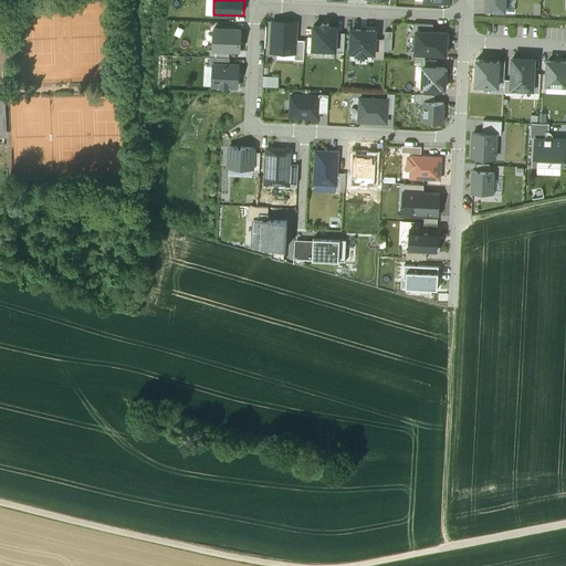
[(506,0),(484,0),(484,10),(506,11),(506,0)]
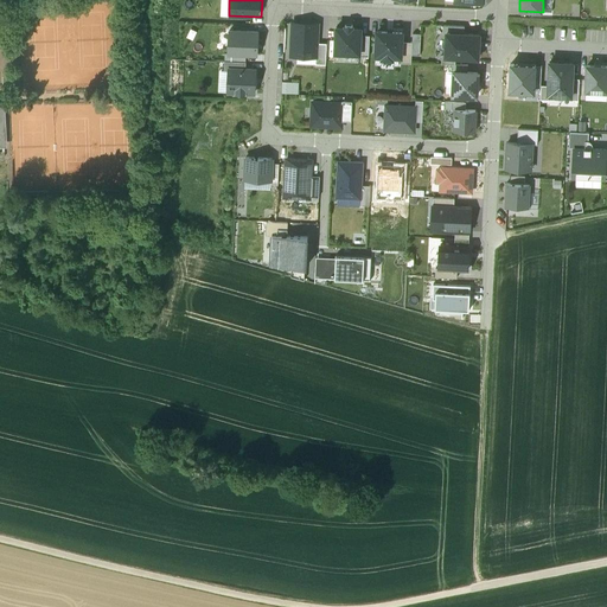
[(318,24),(292,23),(291,56),(317,57),(317,43),(318,24)]
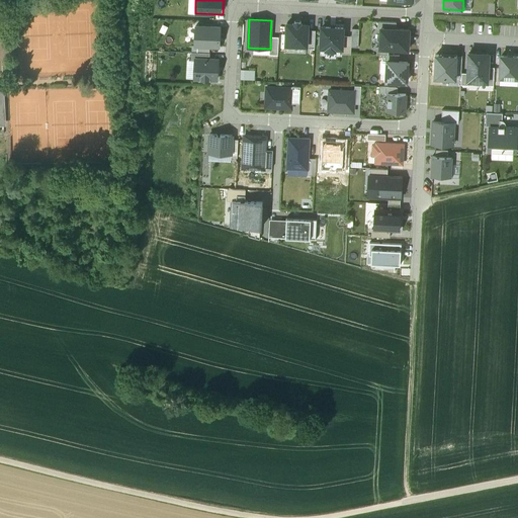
[(294,23),(287,23),(286,45),(308,46),(309,29),(309,24),(301,23),(301,21),(294,21),(294,23)]
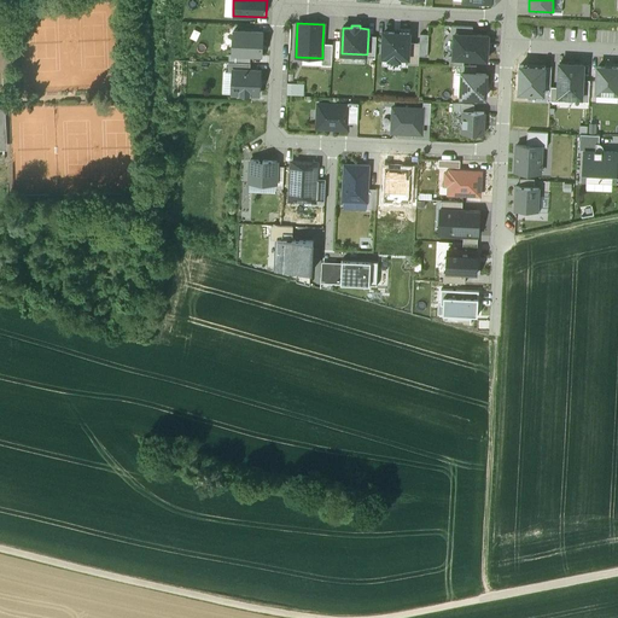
[(232,54),(252,54),(263,56),(264,33),(233,30),(232,54)]
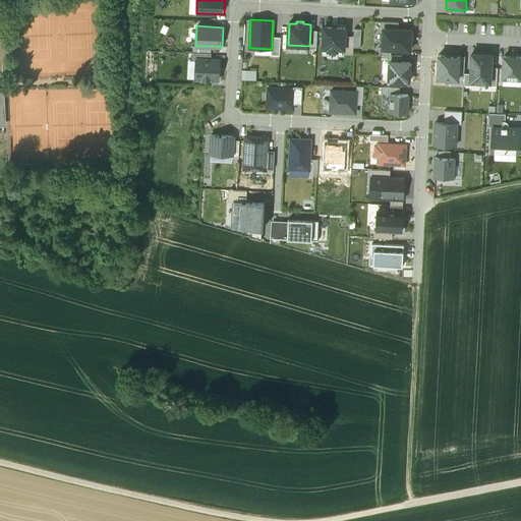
[(345,27),(324,27),(323,47),(329,48),(328,50),(337,50),(337,48),(344,49),(345,36),(345,27)]
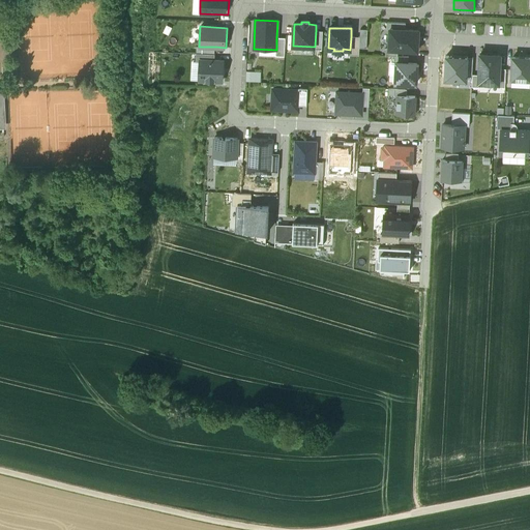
[(406,29),(390,28),(390,29),(389,48),(389,49),(399,50),(418,51),(419,30),(406,29)]
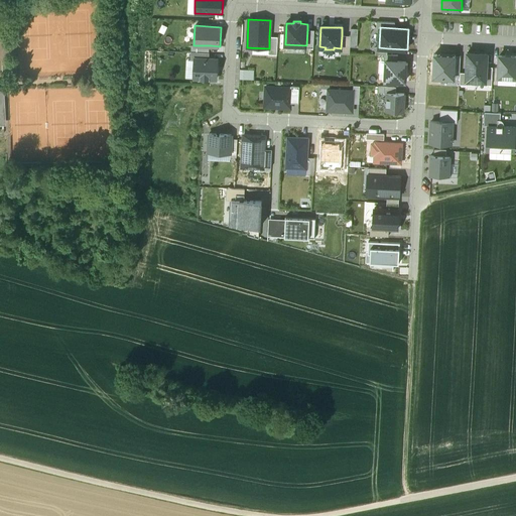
[(314,30),(307,29),(306,45),(306,47),(313,47),(314,30)]
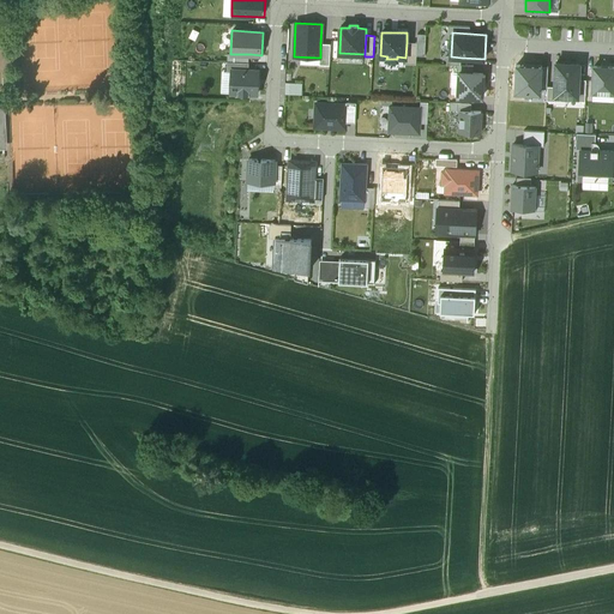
[(417,42),(407,42),(405,58),(405,64),(416,64),(416,55),(417,42)]
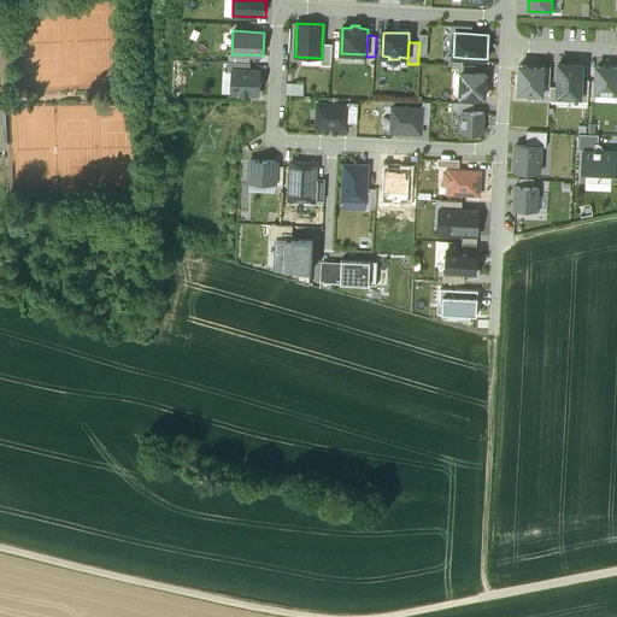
[(322,43),(322,58),(322,65),(331,65),(331,43),(322,43)]
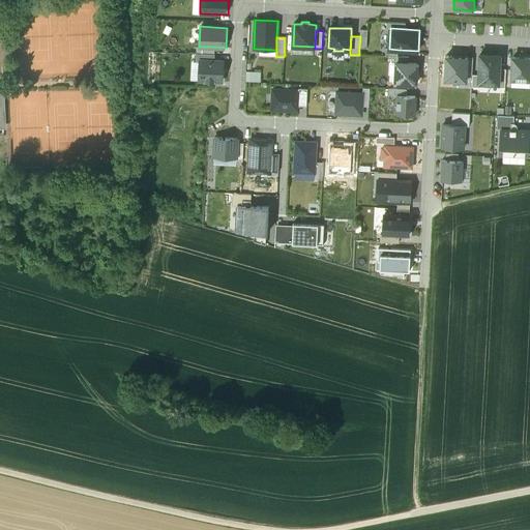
[(398,56),(399,50),(389,49),(389,48),(386,48),(385,55),(394,56),(398,56)]
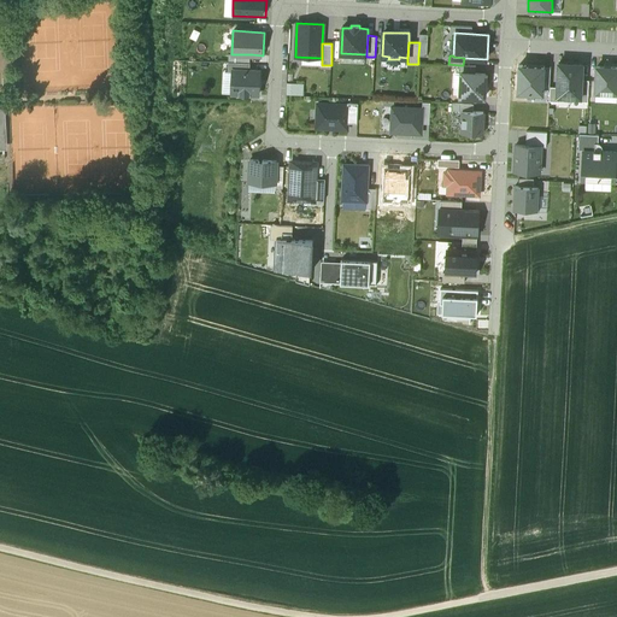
[(228,71),(233,71),(234,69),(251,70),(252,63),(229,62),(228,71)]
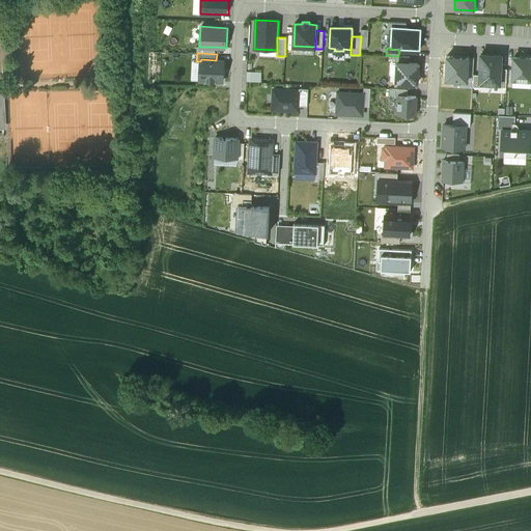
[(502,55),(480,54),(479,75),(479,83),(500,83),(501,68),(502,55)]
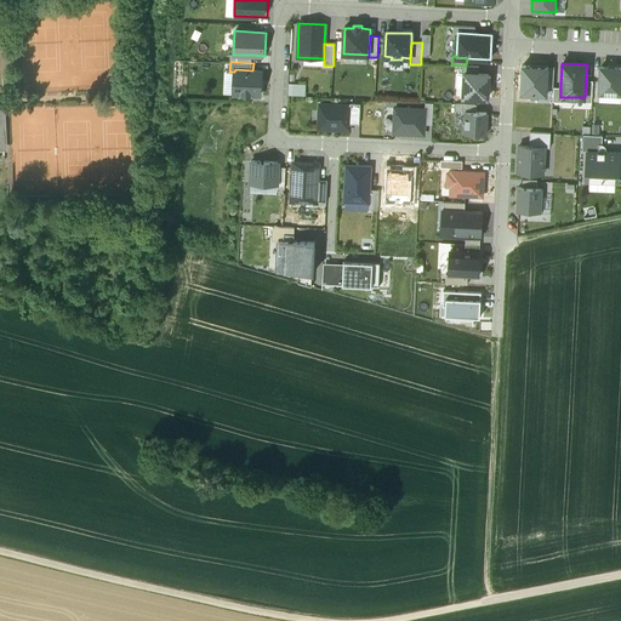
[(547,90),(548,68),(548,66),(522,64),(520,93),(547,95),(547,90)]
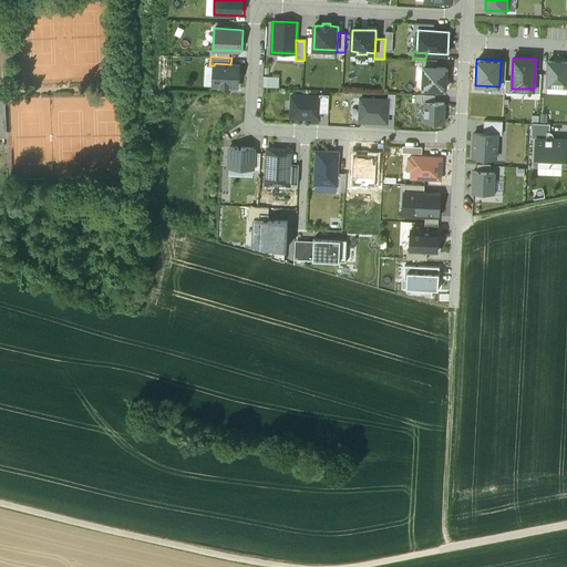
[(546,85),(566,86),(566,81),(566,61),(547,61),(546,85)]
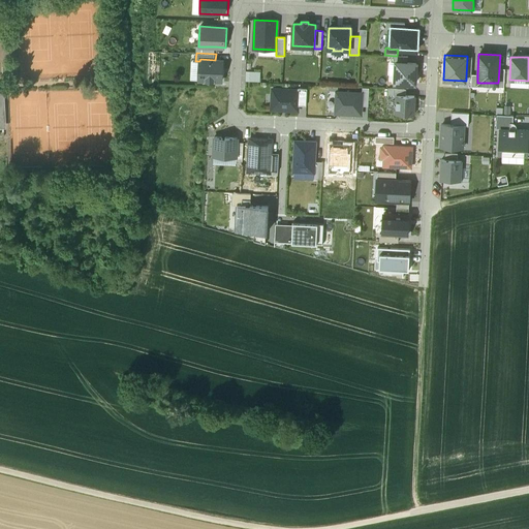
[(215,60),(200,59),(199,61),(199,80),(221,81),(221,73),(223,73),(223,67),(222,67),(223,60),(215,60)]
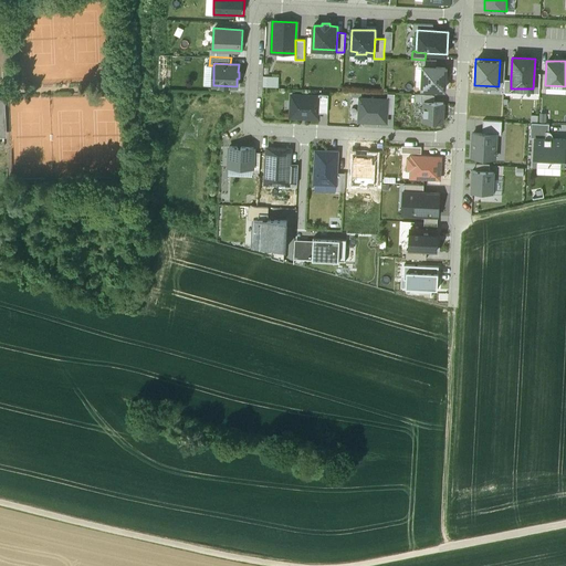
[(437,66),(423,66),(422,88),(444,88),(446,66),(437,66)]
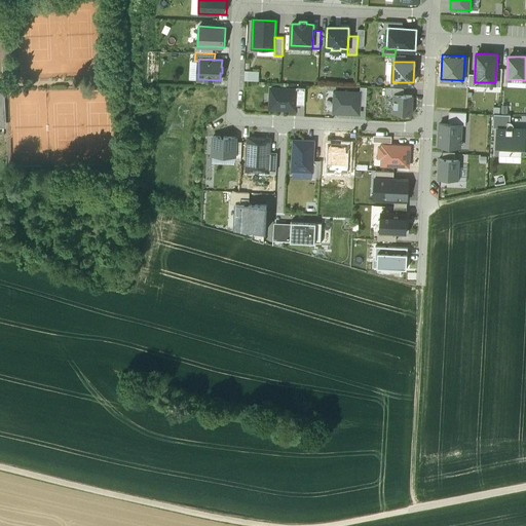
[(297,89),(297,106),(304,106),(305,87),(297,87),(297,89)]
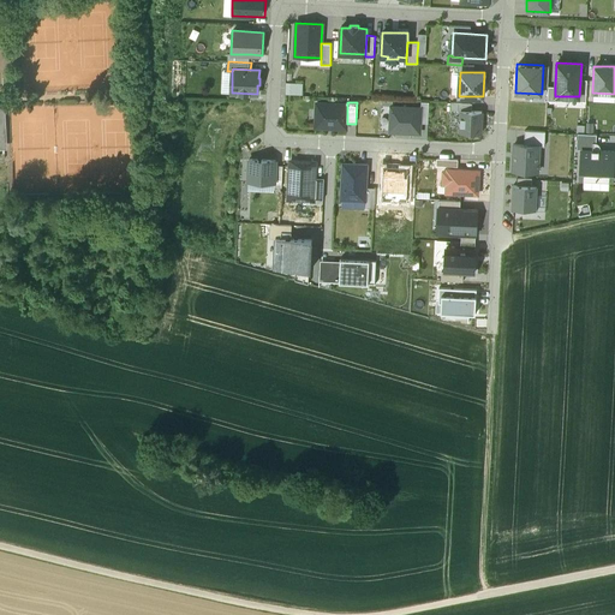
[(347,105),(316,103),(316,127),(347,129),(347,124),(347,105)]
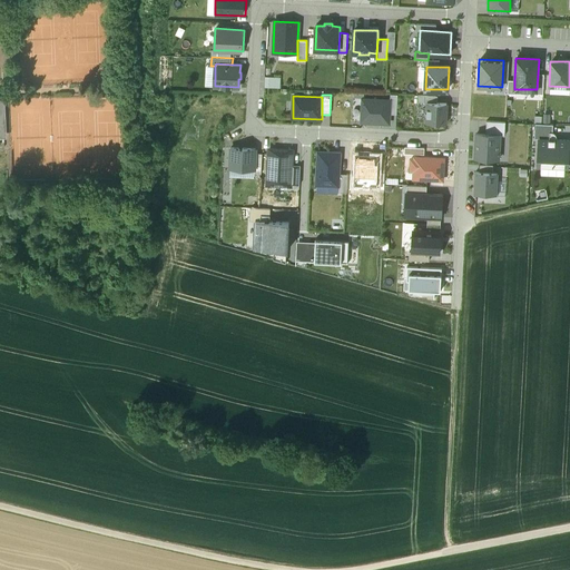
[(391,100),(362,99),(361,121),(390,123),(390,114),(391,100)]
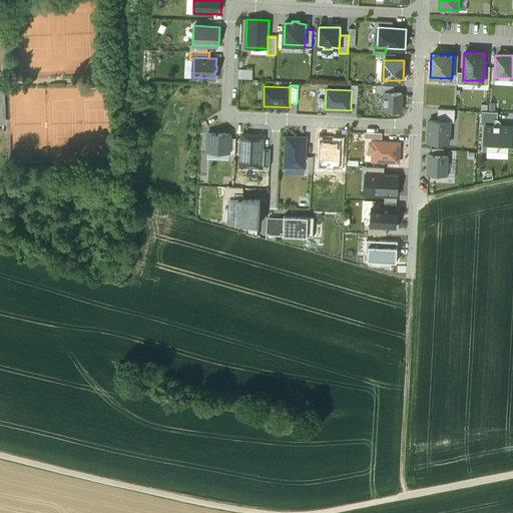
[(401,111),(402,93),(394,92),(385,92),(384,110),(401,111)]
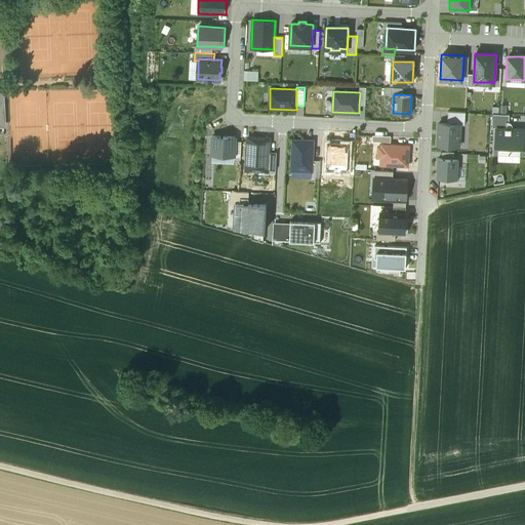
[(448,112),(447,124),(460,124),(465,124),(466,112),(448,112)]
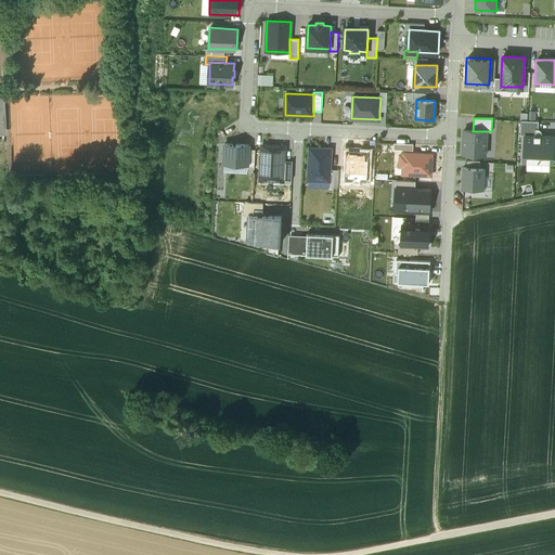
[(536,130),(539,130),(539,121),(520,120),(520,134),(525,136),(536,136),(536,130)]
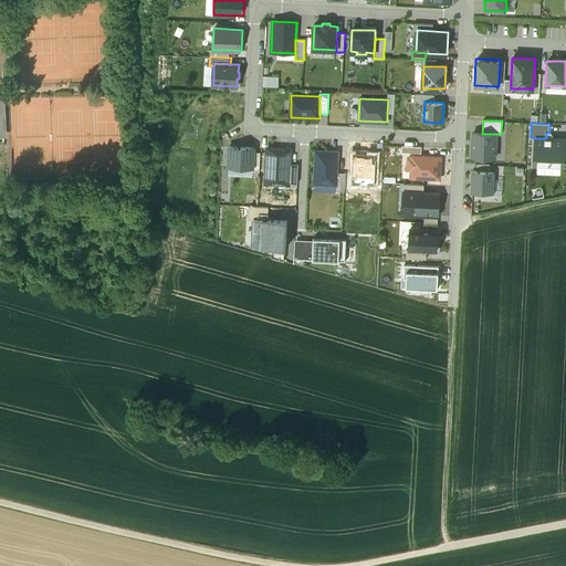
[(495,158),(496,134),(482,134),(473,133),(472,157),(495,158)]
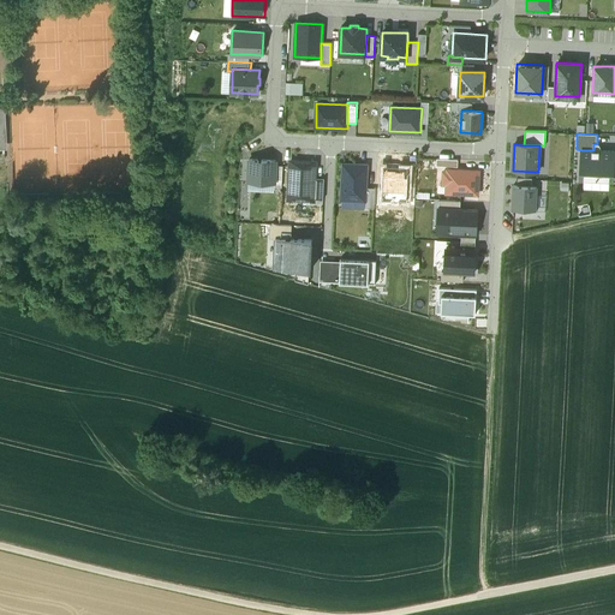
[(614,180),(614,151),(602,150),(593,150),(581,150),(580,179),(614,180)]
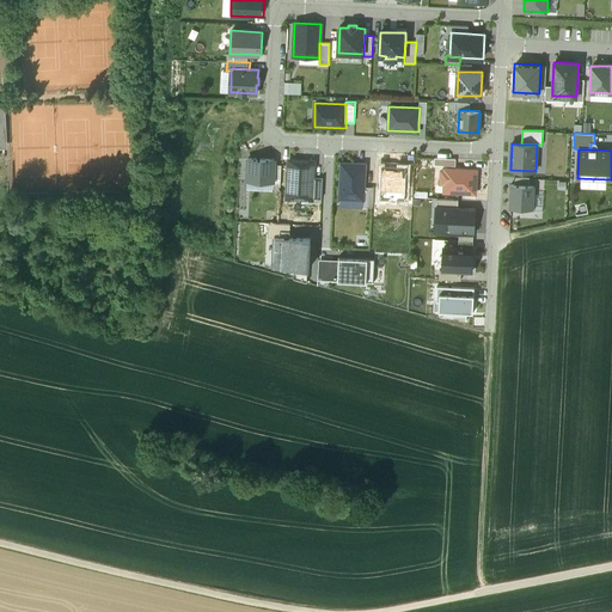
[(257,158),(248,158),(246,179),(274,181),(274,164),(274,159),(261,158),(259,159),(257,159),(257,158)]
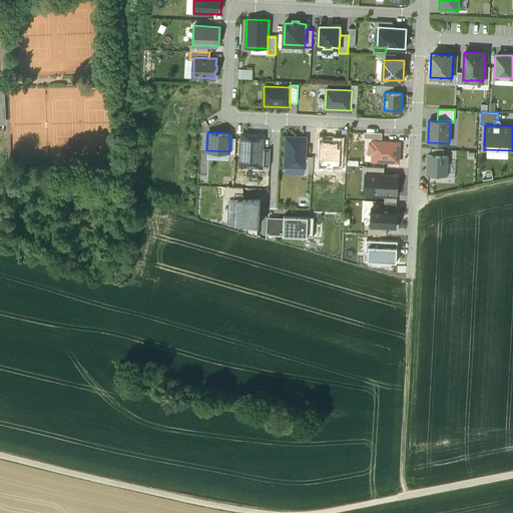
[(264,134),(241,132),(239,167),(262,169),(264,134)]
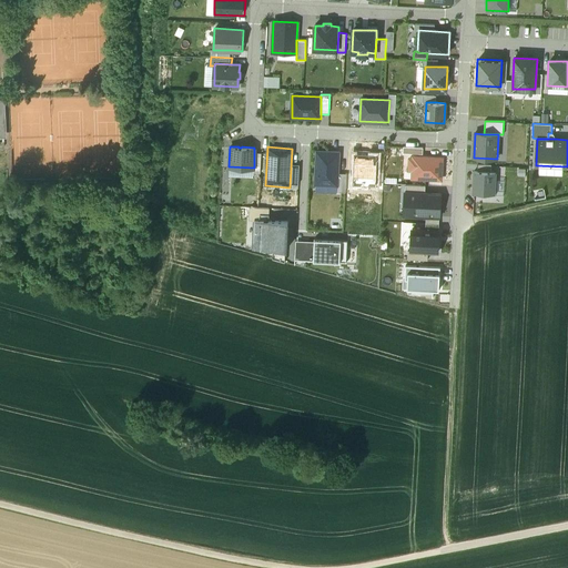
[(338,152),(316,151),(315,184),(337,185),(337,172),(338,152)]
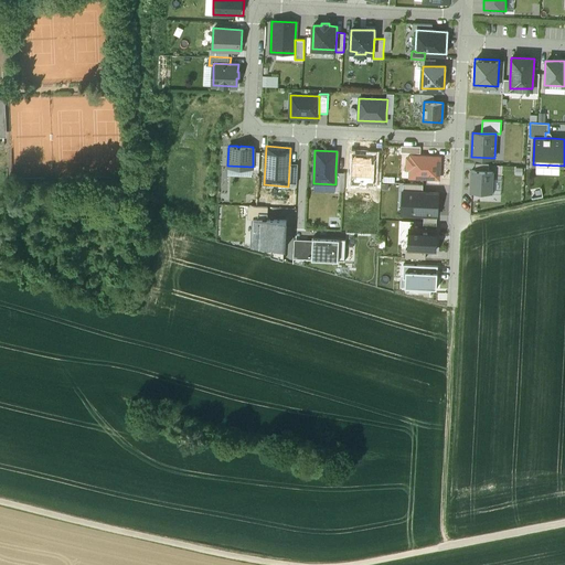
[(366,183),(374,184),(375,155),(353,152),(351,182),(366,183)]
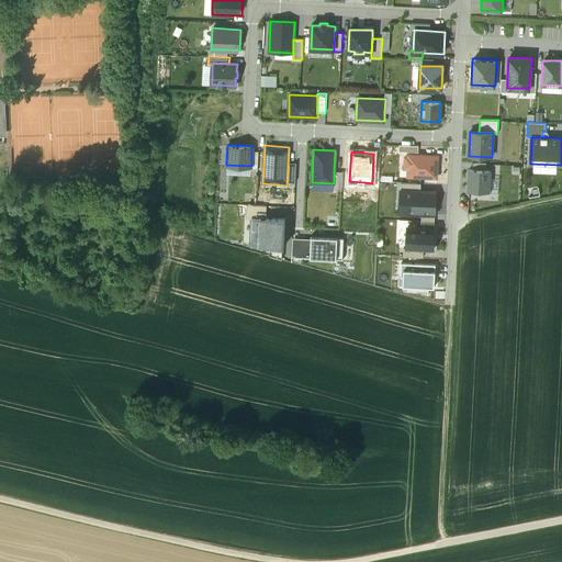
[(437,177),(438,156),(408,155),(408,156),(405,156),(405,168),(408,168),(407,176),(422,176),(437,177)]
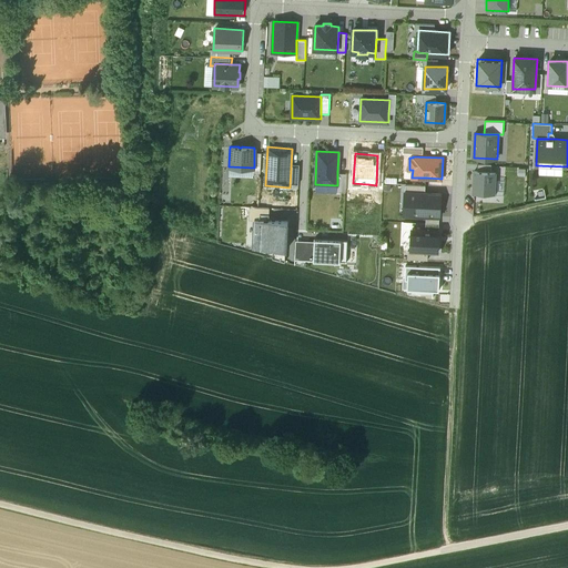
[(478,171),(474,171),(473,192),(483,193),(483,194),(496,195),(496,179),(495,179),(496,172),(490,172),(478,171)]
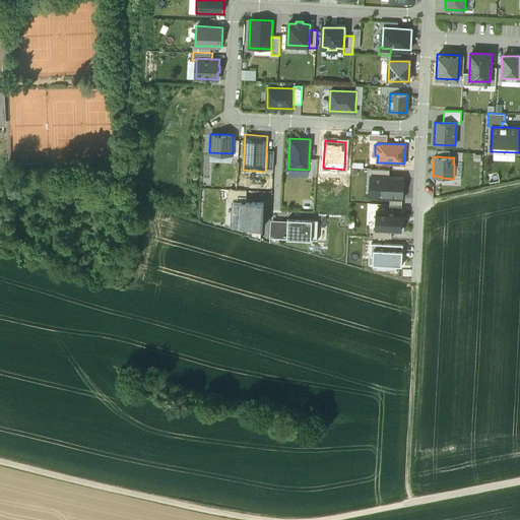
[(318,158),(309,157),(309,170),(308,176),(317,176),(318,158)]
